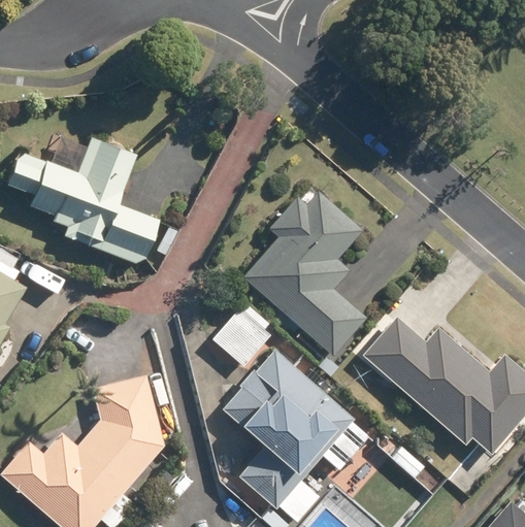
[(20,151),(7,185),(32,194),(29,205),(54,216),(52,222),(67,227),(63,237),(134,263),(144,259),(159,220),(118,203),(136,154),(90,137),(76,171),(50,162),(20,151)]
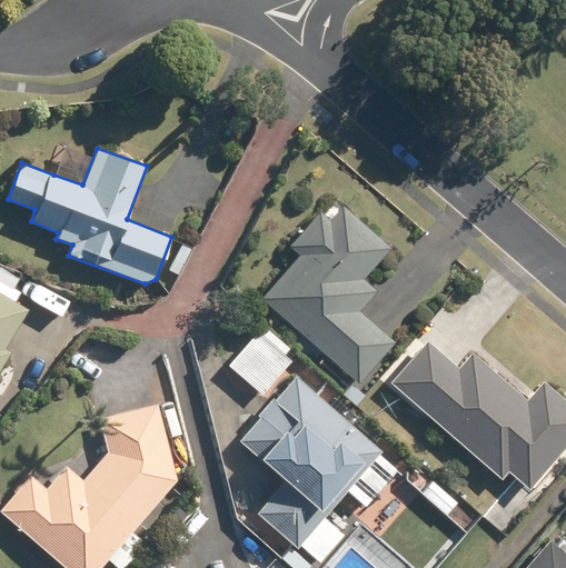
[(301,256),(264,298),(361,384),(397,345),(360,314),(379,292),(366,280),(393,249),(344,207),(331,220),(321,212),(291,246),(301,256)]
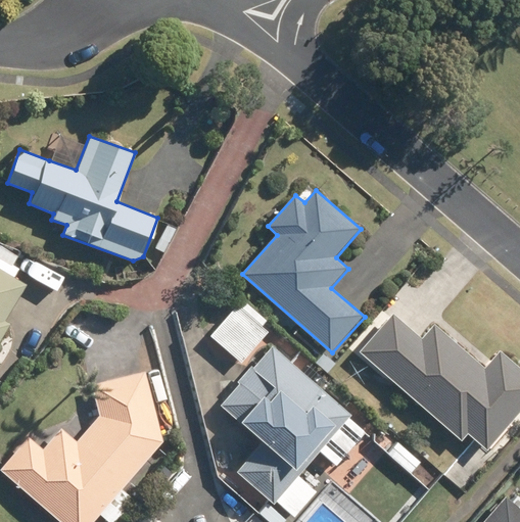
[(171,223),(157,247),(167,252),(180,228),(171,223)]
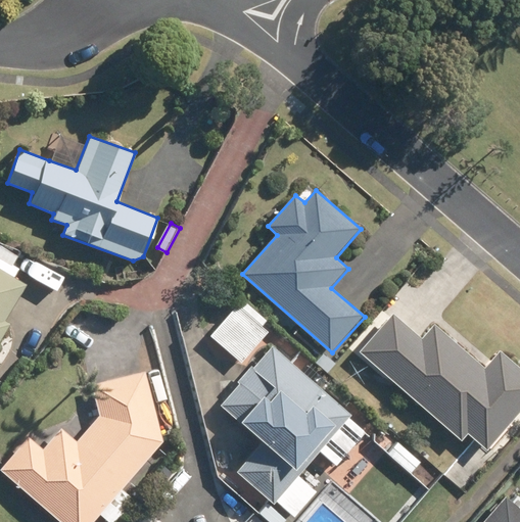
[(0,338),(9,323),(4,320),(25,286),(0,271),(0,338)]
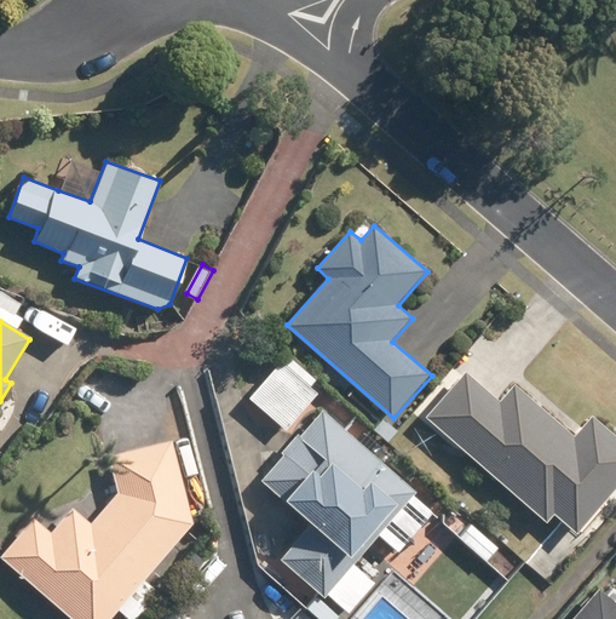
[(322,393),(314,385),(318,378),(293,355),(288,362),(285,359),(251,396),(288,430),(322,393)]
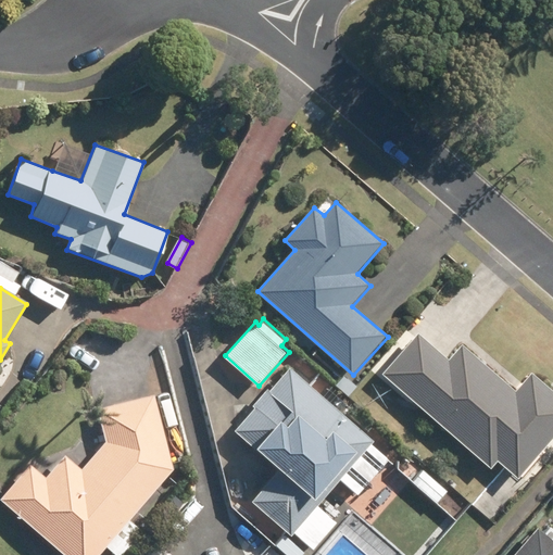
[(417,335),(382,375),(491,470),(499,462),(518,478),(552,438),(552,392),(531,374),(515,392),(462,344),(448,361),(417,335)]
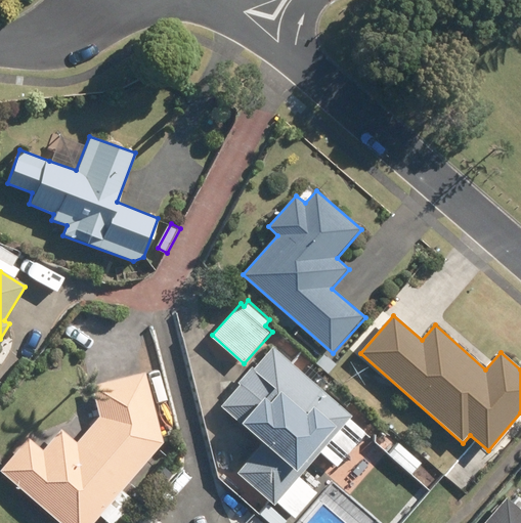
[(263,443),(240,471),(275,503),(296,519),(318,494),(294,473),(295,471),(316,447),(345,415),(271,349),(267,354),(222,407),(263,443)]
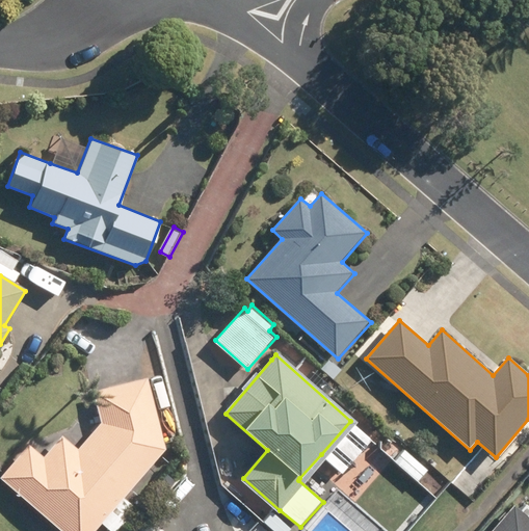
[(344,369),(333,359),(323,369),(335,378),(344,369)]
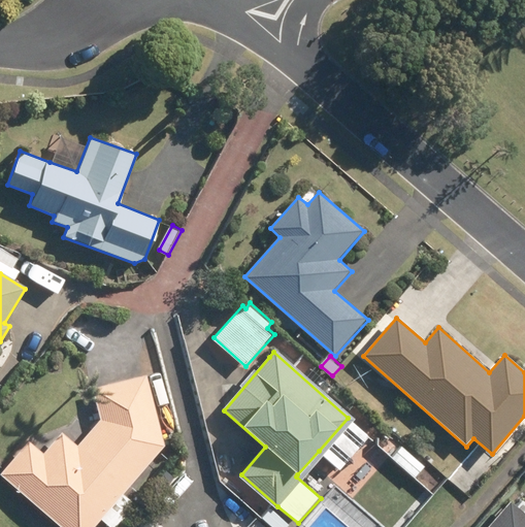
[(116,526),(136,504),(124,493),(164,447),(146,375),(93,389),(101,419),(77,447),(61,431),(42,453),(29,441),(0,474),(0,475),(60,526),(94,526),(101,520),(108,526),(116,526)]
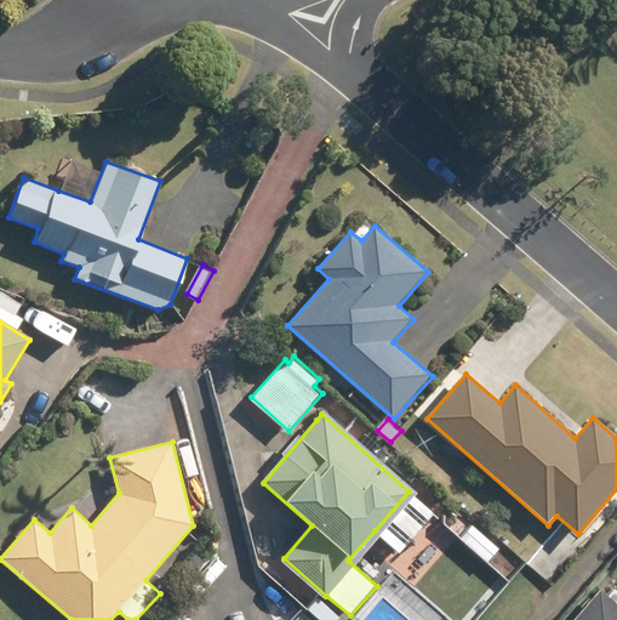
[(461,513),(438,539),(451,550),(474,524),(461,513)]
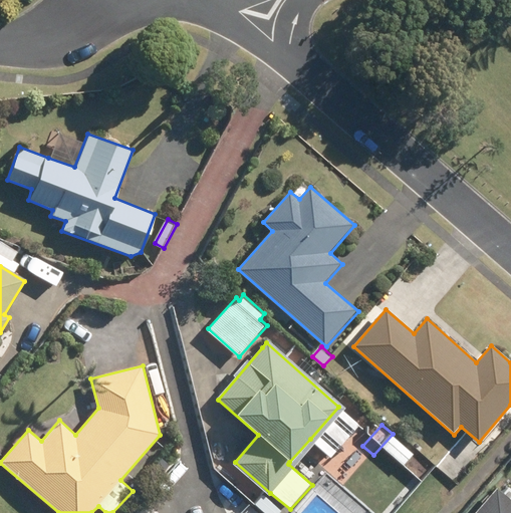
[(264,496),(252,485),(245,493),(257,504),(264,496)]
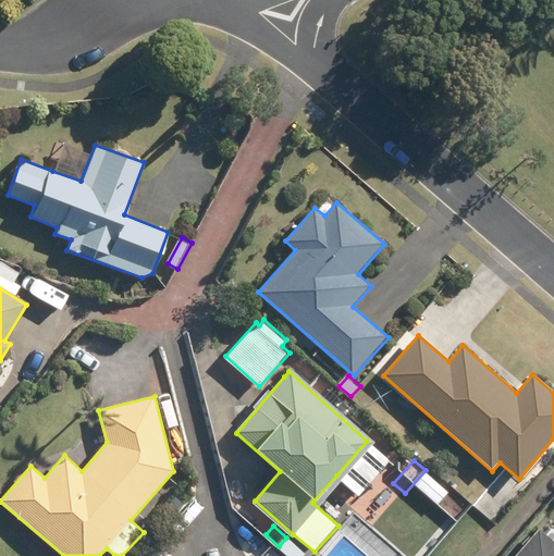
[(553,541),(540,529),(516,555),(553,555),(553,541)]
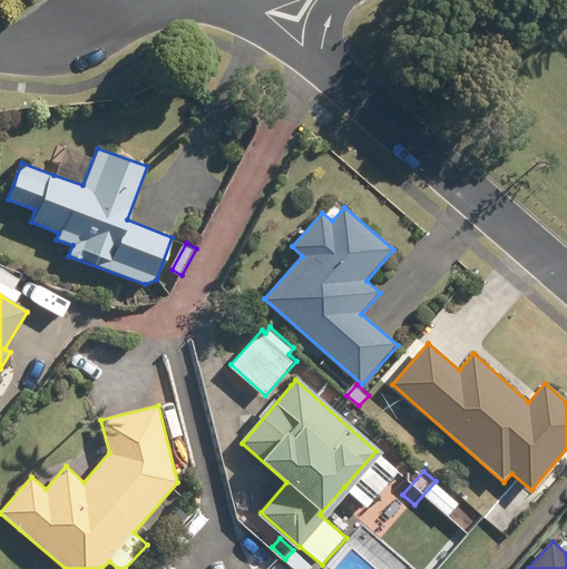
All buildings are outlined.
